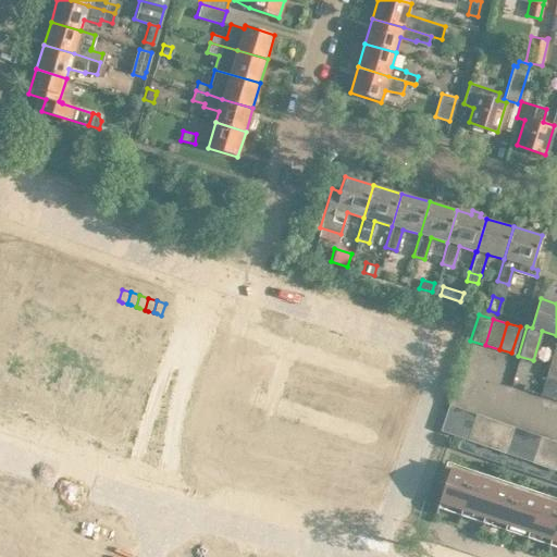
[(556,341),(545,375),(541,393),(551,396),(556,379),(556,341)]
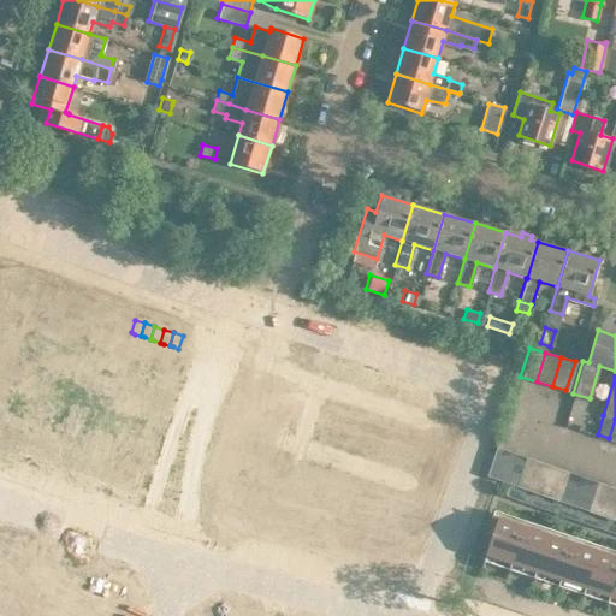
[(427,416),(425,425),(438,430),(440,421),(427,416)]
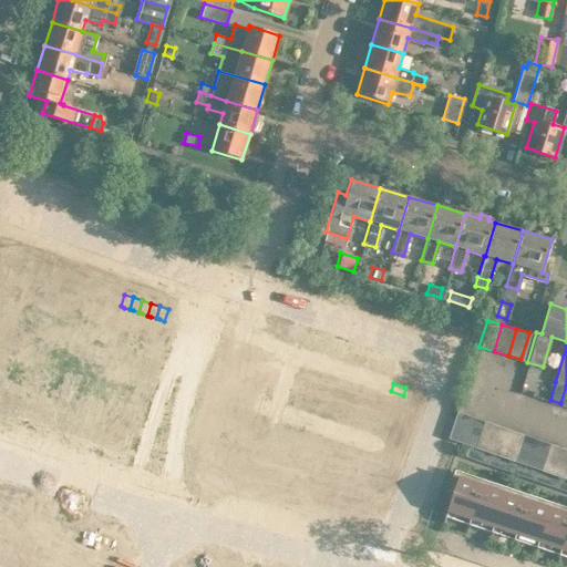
[(410,389),(408,397),(419,401),(422,393),(410,389)]
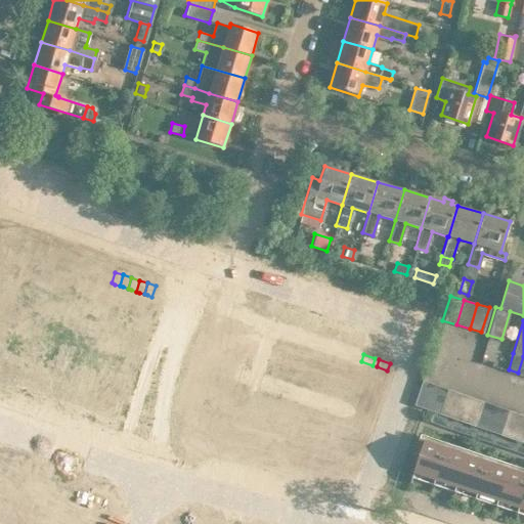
[(361,361),(359,369),(369,373),(373,365),(361,361)]
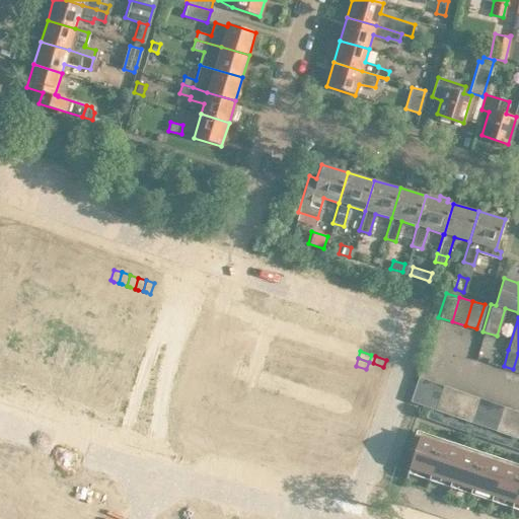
[(373,363),(370,370),(381,374),(383,367),(373,363)]
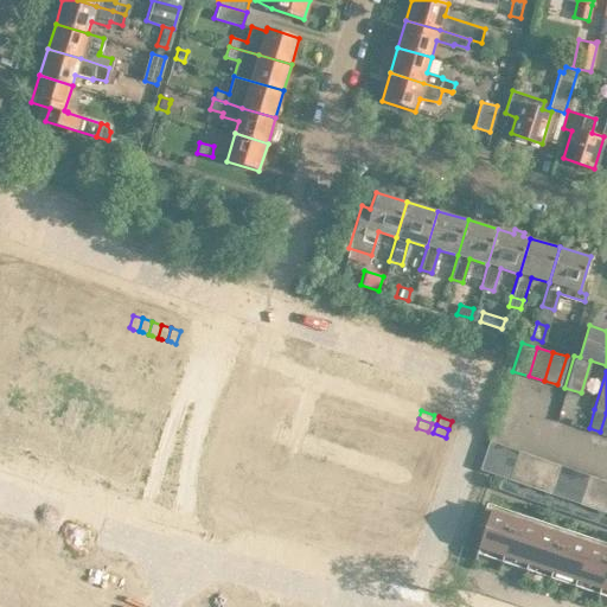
[(416,428),(413,436),(426,440),(428,432),(416,428)]
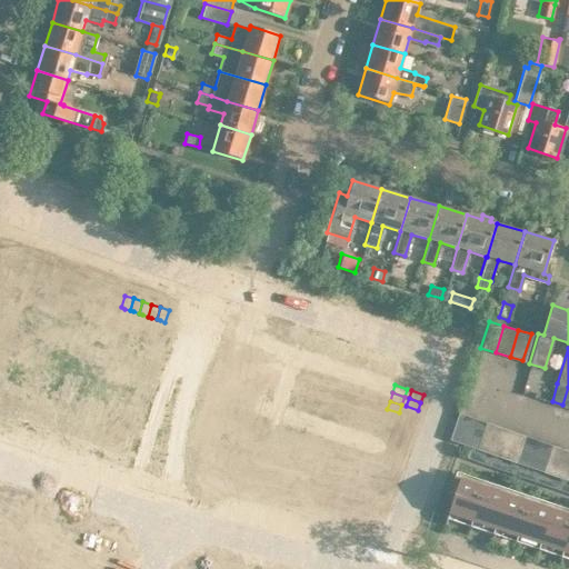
[(406,406),(403,415),(415,418),(418,410),(406,406)]
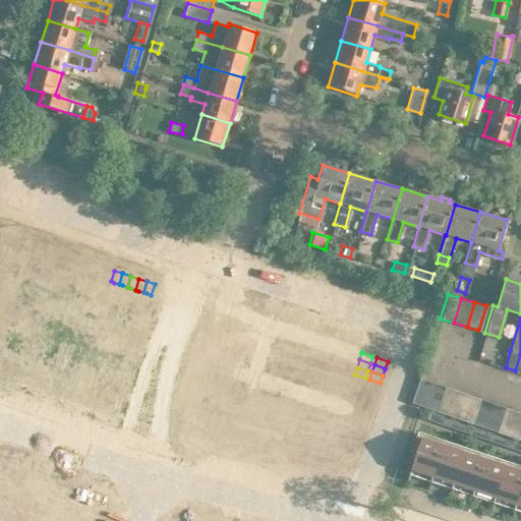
[(354,374),(352,382),(362,386),(365,378),(354,374)]
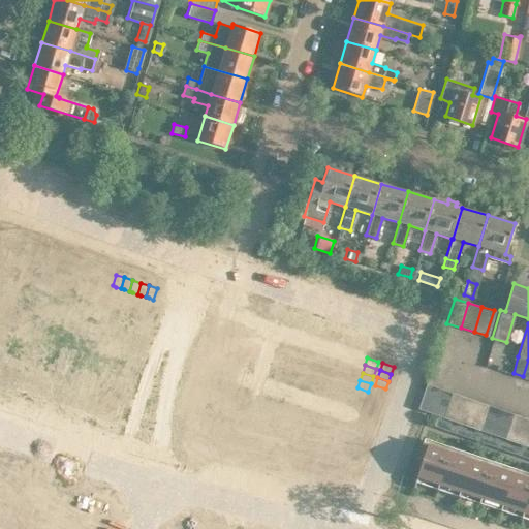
[(429,413),(437,389),(425,384),(416,409),(429,413)]
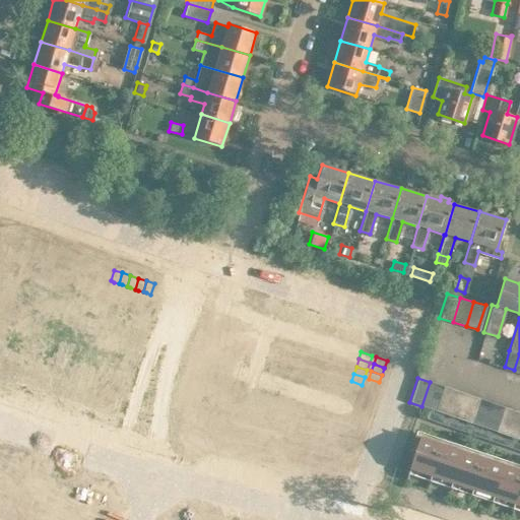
[(369,379),(366,386),(377,389),(379,382),(369,379)]
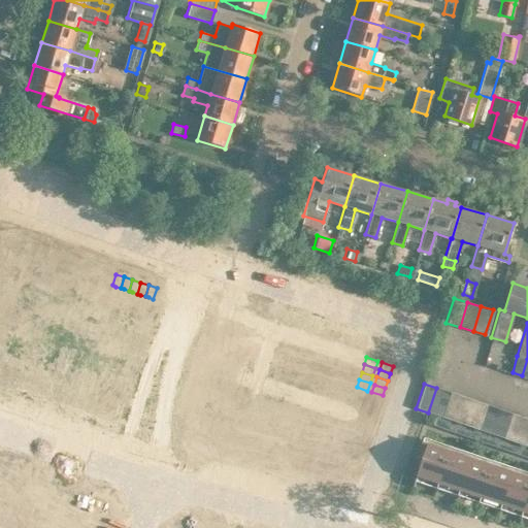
[(357,387),(354,394),(365,398),(367,391),(357,387)]
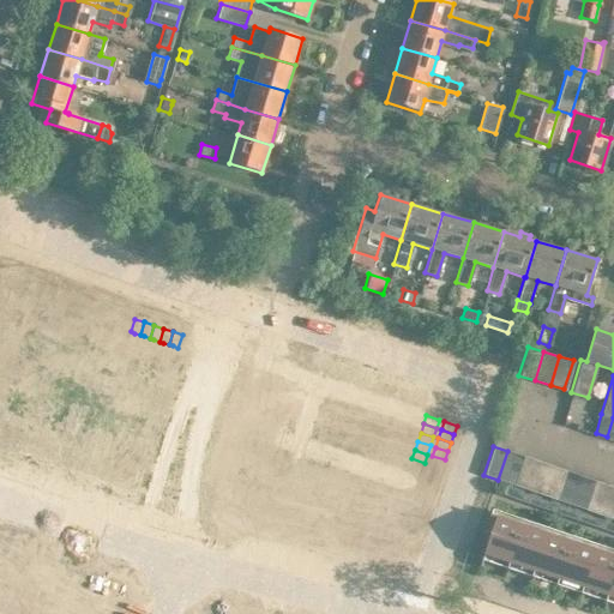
[(522,456),(507,451),(498,480),(512,485),(522,456)]
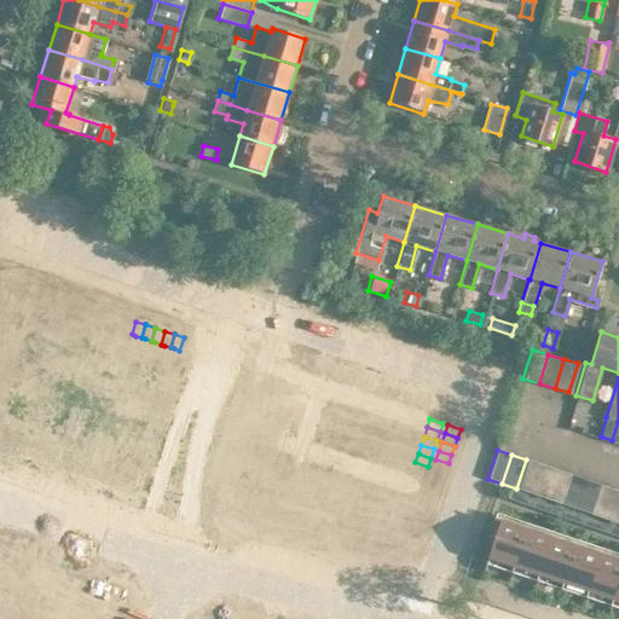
[(435,460),(433,468),(445,473),(449,463),(435,460)]
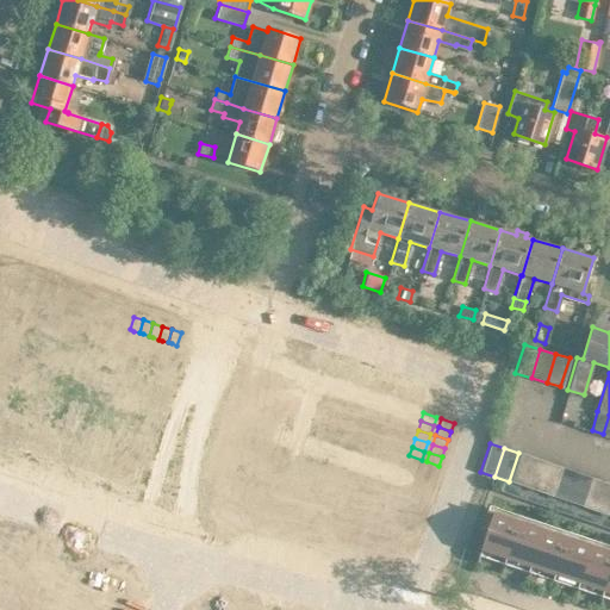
[(533,458),(518,453),(509,481),(523,486),(533,458)]
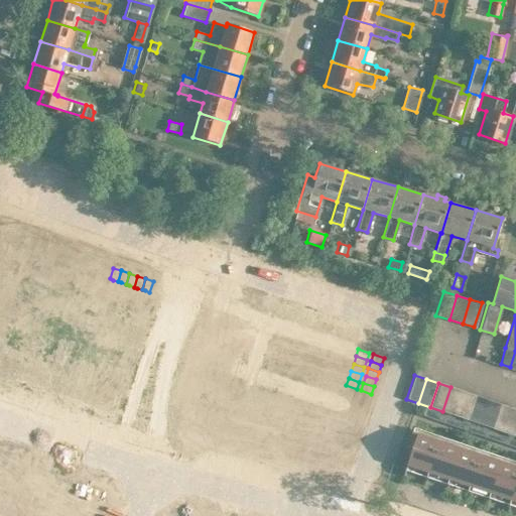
[(346,385),(344,392),(354,396),(357,389),(346,385)]
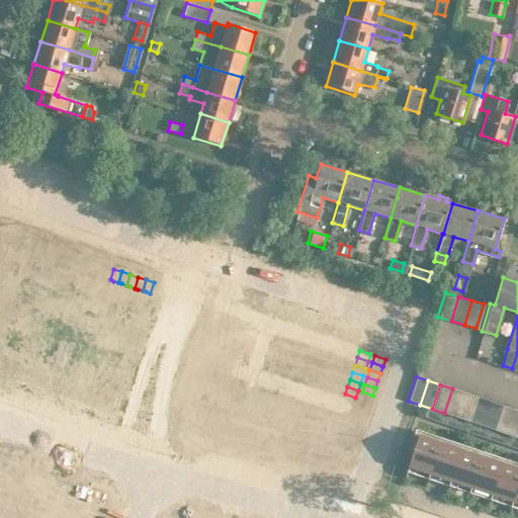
[(464,393),(452,389),(444,413),(456,417),(464,393)]
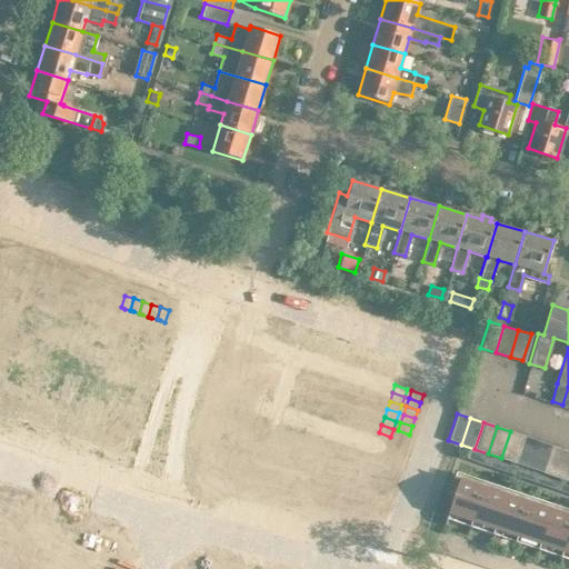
[(398,430),(395,438),(407,442),(409,435),(398,430)]
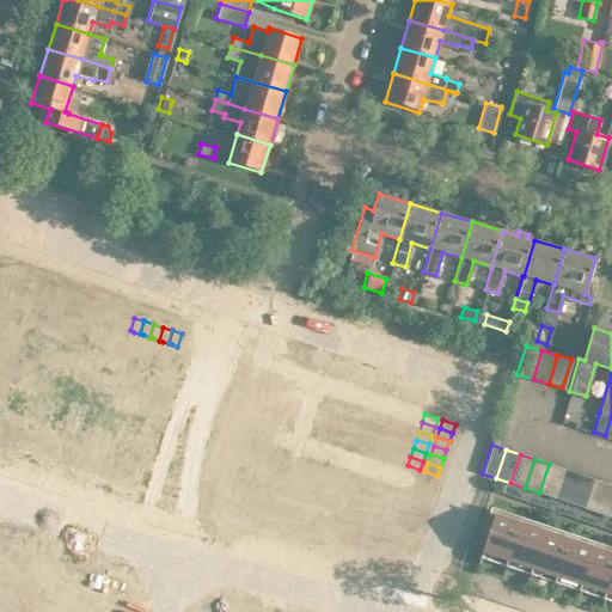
[(563,469),(549,464),(539,493),(554,497),(563,469)]
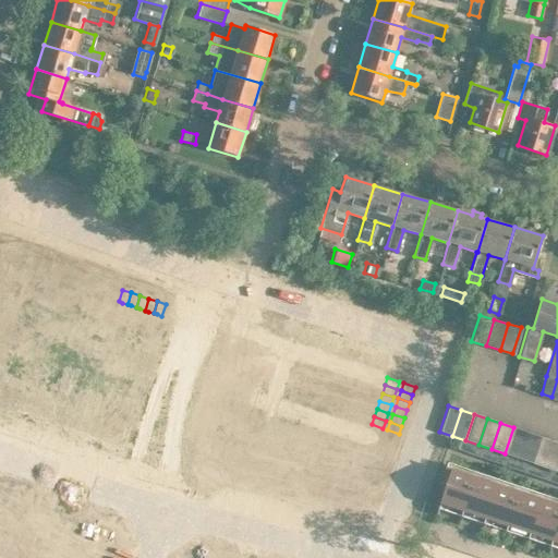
[(372,424),(368,432),(380,436),(383,428),(372,424)]
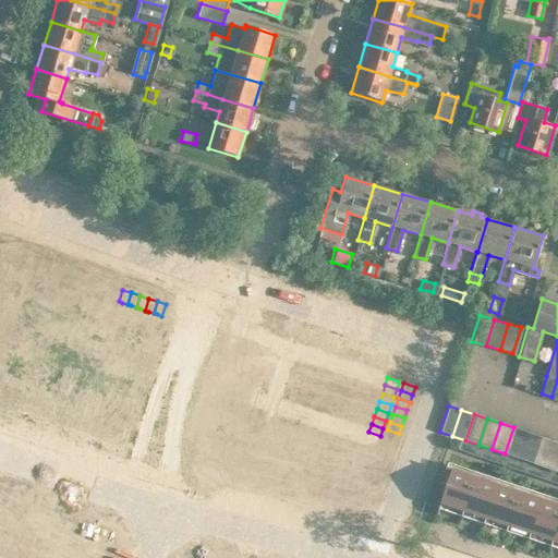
[(525,432),(513,427),(505,453),(517,458),(525,432)]
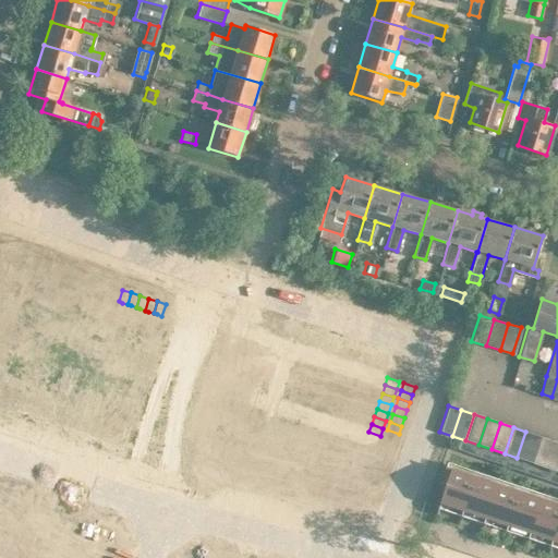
[(387,429),(385,437),(397,441),(399,434),(387,429)]
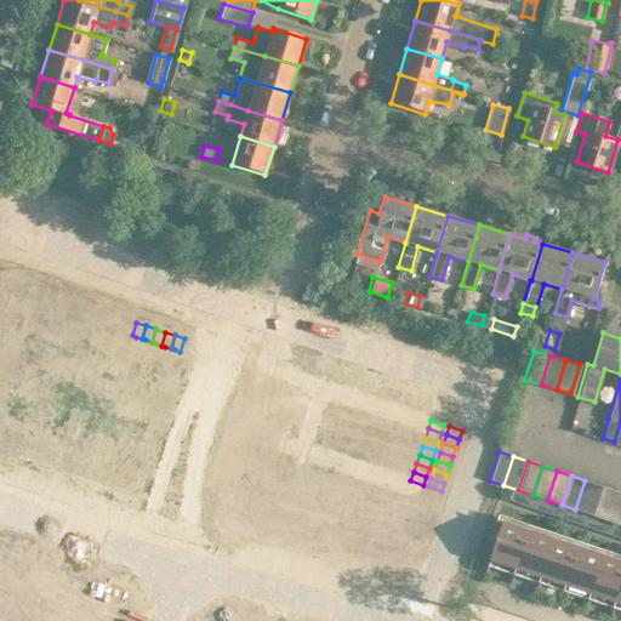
[(599,485),(585,480),(575,510),(590,514),(599,485)]
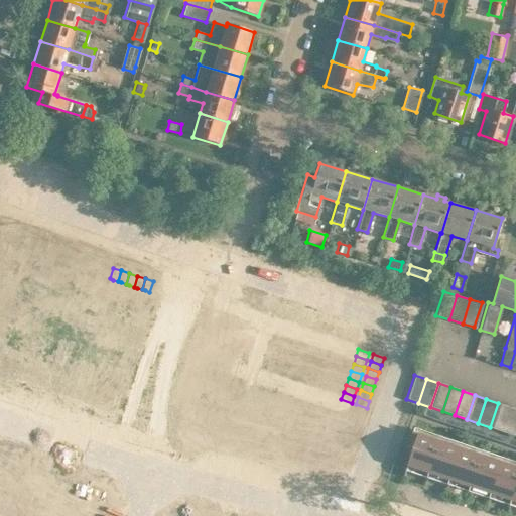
[(510,407),(498,403),(490,427),(502,431),(510,407)]
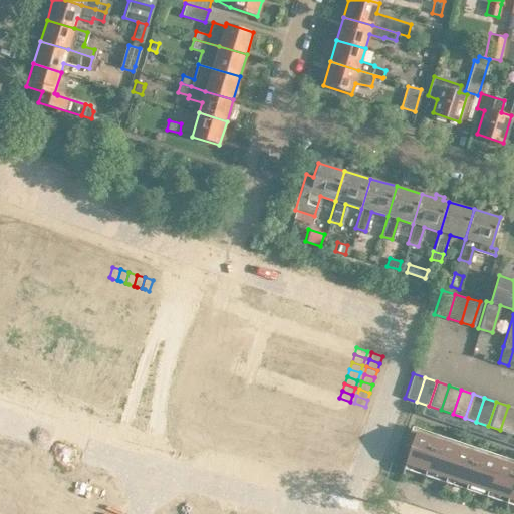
[(513,430),(513,408),(508,406),(500,430),(513,434),(513,430)]
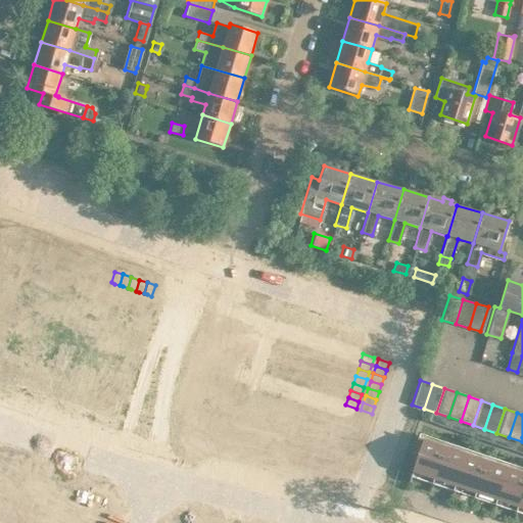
[(427,421),(522,453),(522,444),(429,414),(427,421)]
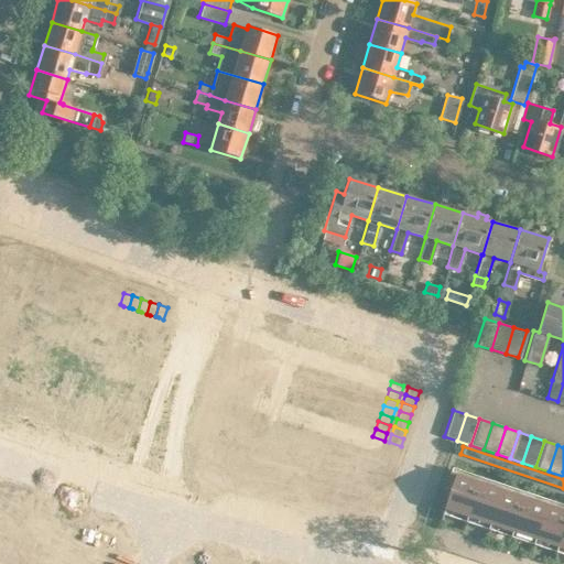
[(448,488),(441,511),(563,553),(563,505),(452,467),(445,487),(448,488)]
